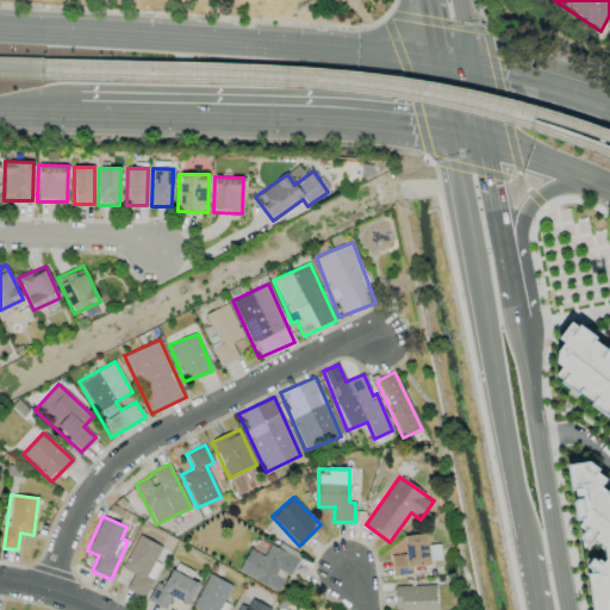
[(390,556),(392,577),(412,574),(412,567),(431,565),(430,560),(441,559),(440,545),(428,546),(427,534),(403,536),(404,554),(390,556)]
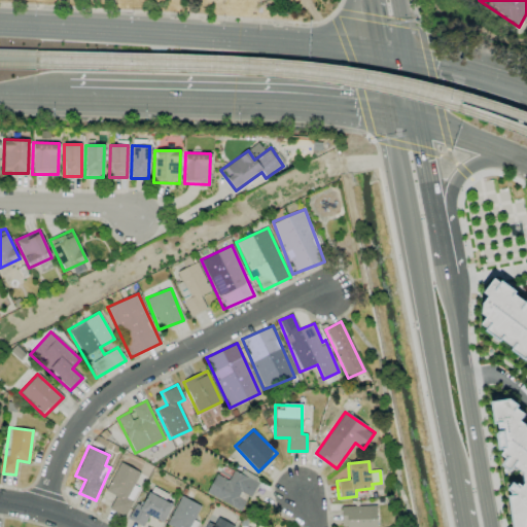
[(140,472),(119,462),(105,491),(114,496),(108,508),(124,517),(139,487),(134,485),(140,472)]
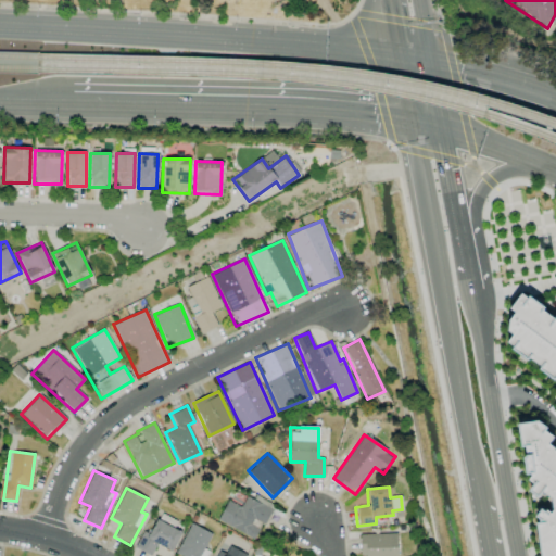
[(217,520),(255,540),(270,508),(245,496),(241,507),(227,500),(217,520)]
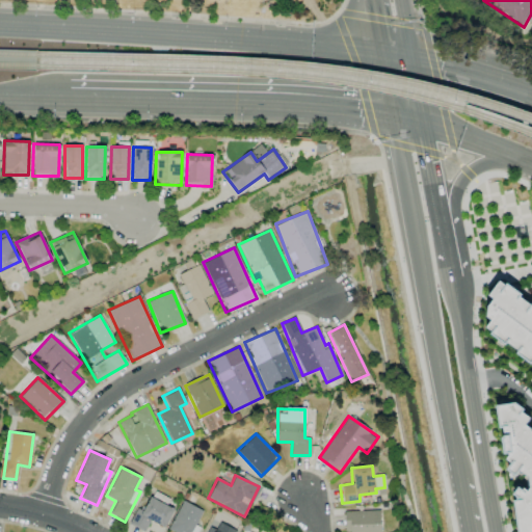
[(173,508),(166,506),(169,498),(152,491),(144,511),(135,508),(129,525),(144,531),(149,521),(165,527),(173,508)]
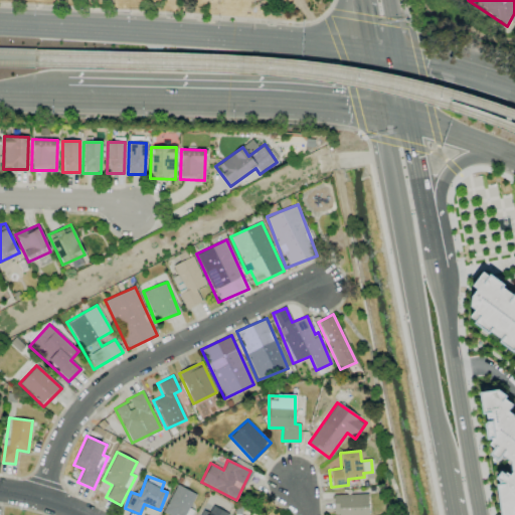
[(195,494),(176,485),(162,512),(168,514),(191,514),(194,511),(188,508),(195,494)]
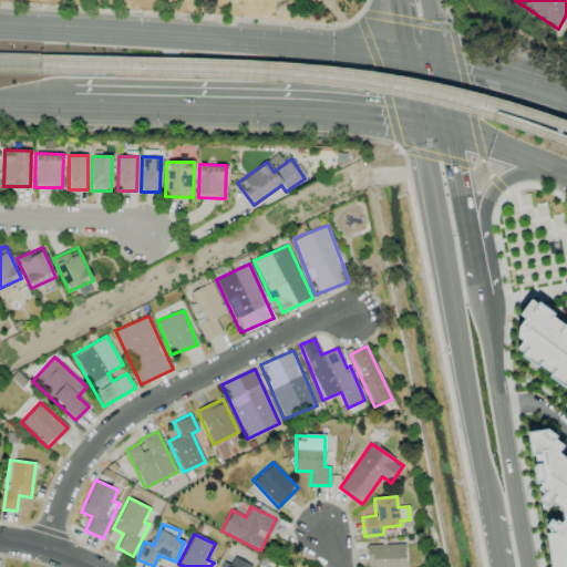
[(368,545),(369,566),(405,566),(404,544),(368,545)]
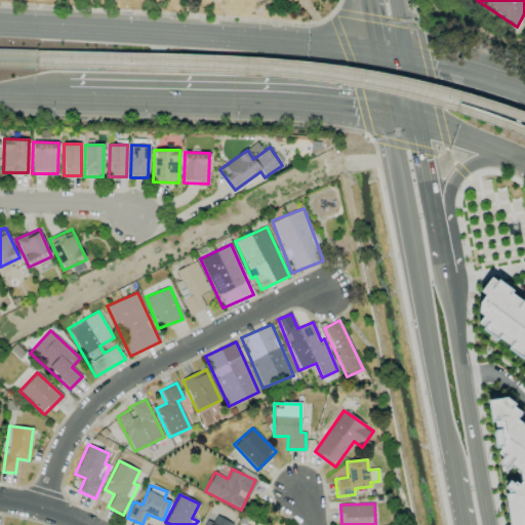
[(213,524),(204,520),(201,524),(230,524),(232,522),(216,516),(213,524)]
